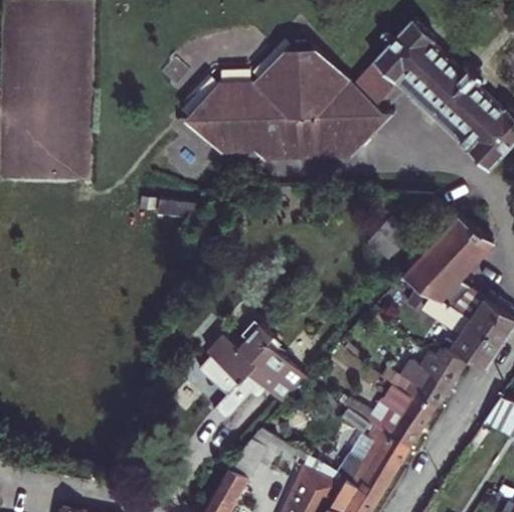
[(316,48),(286,49),(255,80),(220,81),(151,182),(231,182),(321,185),(374,144),(407,110),(435,136),(486,173),(513,145),(513,113),(416,24),(368,64),(316,48)]
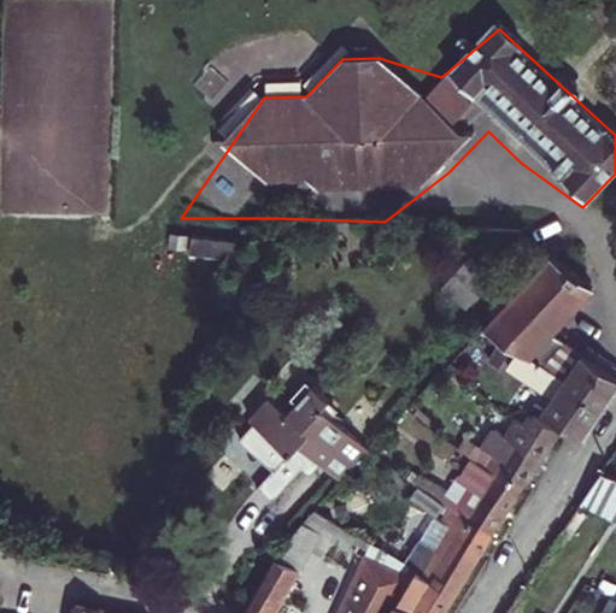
[(551,259),(521,236),(521,234),(508,249),(538,272),(551,259)]
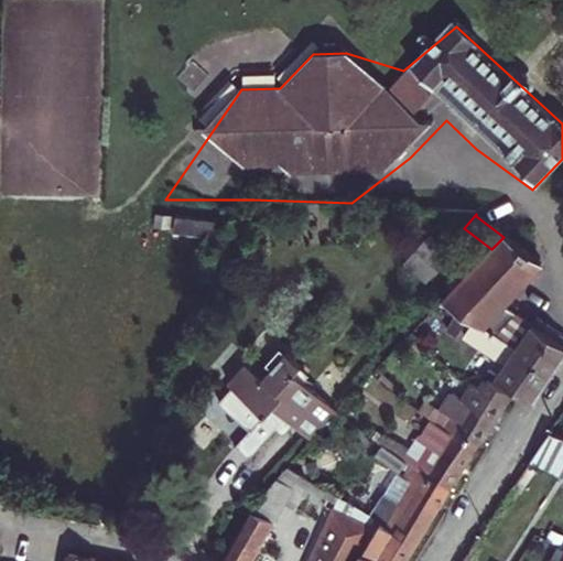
[(479,262),(443,302),(473,324),(511,354),(549,378),(562,356),(562,340),(534,321),(530,326),(502,308),(541,266),(504,237),(491,249),(479,262)]
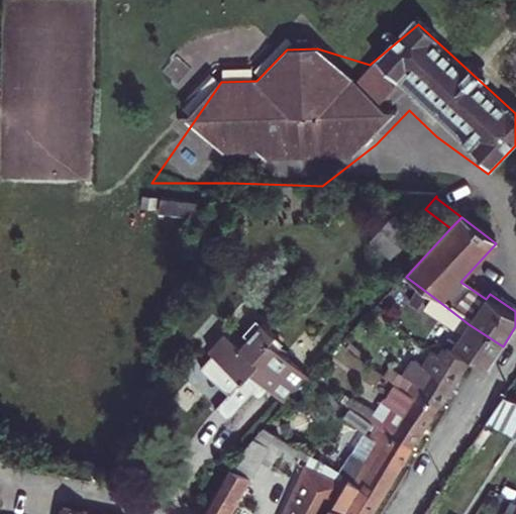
[(369,243),(389,262),(412,236),(392,218),(369,243)]
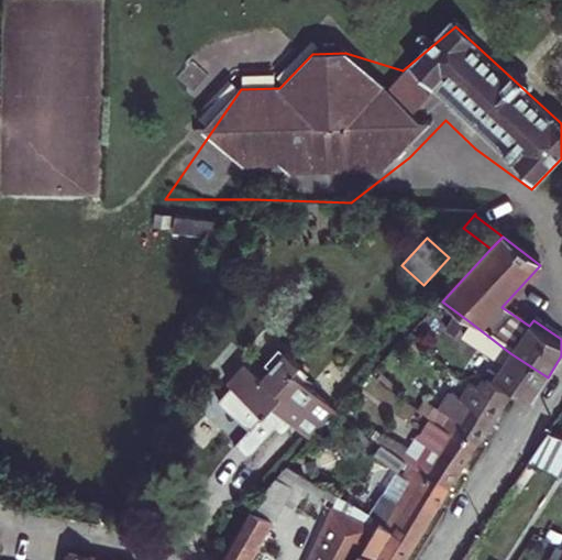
[(462,337),(503,365),(494,380),(530,404),(548,377),(510,353),(472,324),(462,337)]
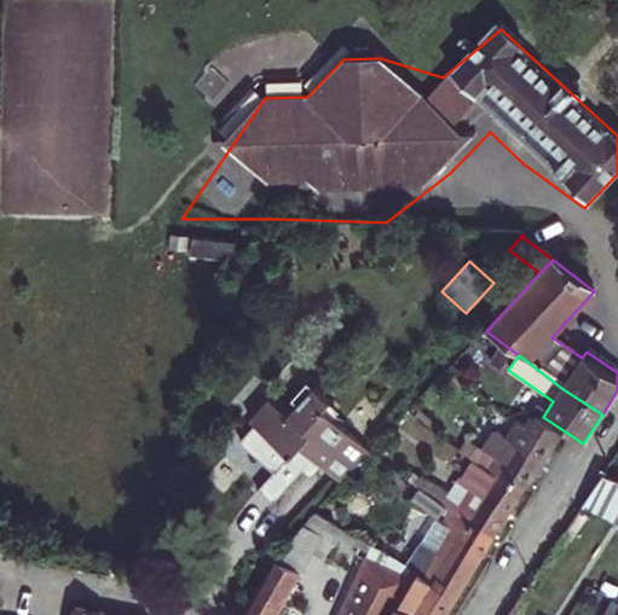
[(330,404),(313,388),(306,396),(333,415),(335,412),(328,405),(330,404)]
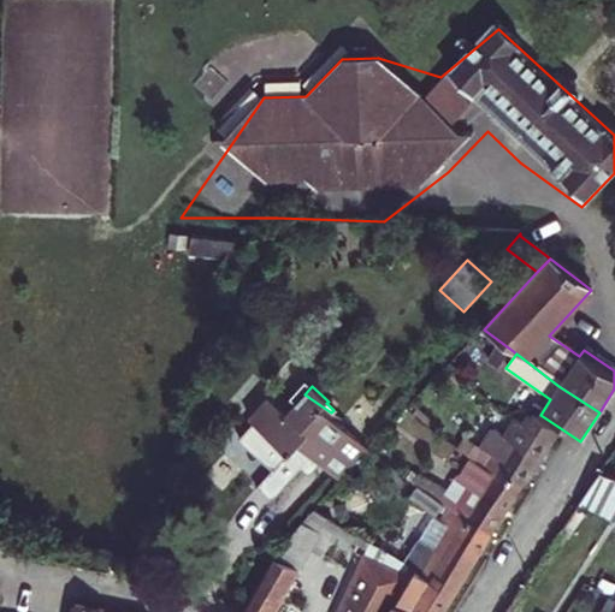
[(331,413),(305,394),(285,416),(267,399),(248,420),(253,425),(237,441),(272,471),(256,489),(272,503),(301,471),(307,464),(301,459),(307,455),(319,465),(338,481),(366,450),(329,416),(331,413)]
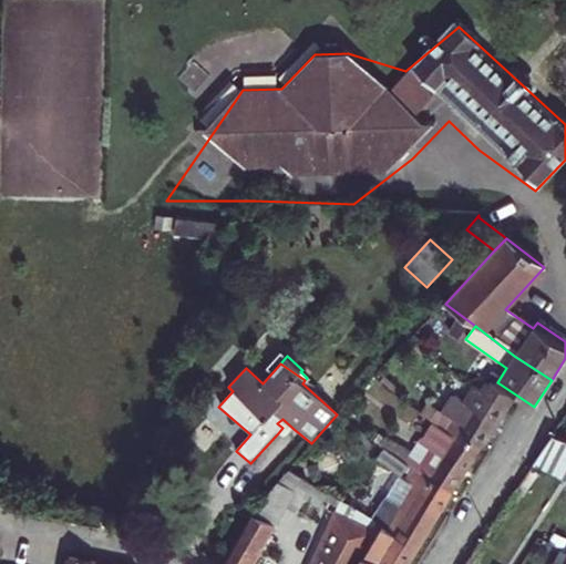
[(510,398),(490,382),(484,391),(475,387),(464,403),(452,398),(441,414),(452,421),(448,428),(449,429),(479,447),(510,398)]
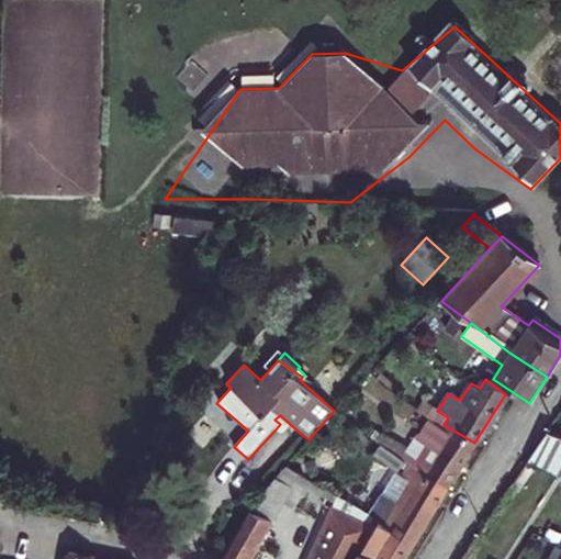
[(448,417),(437,411),(430,422),(440,429),(444,424),(448,417)]
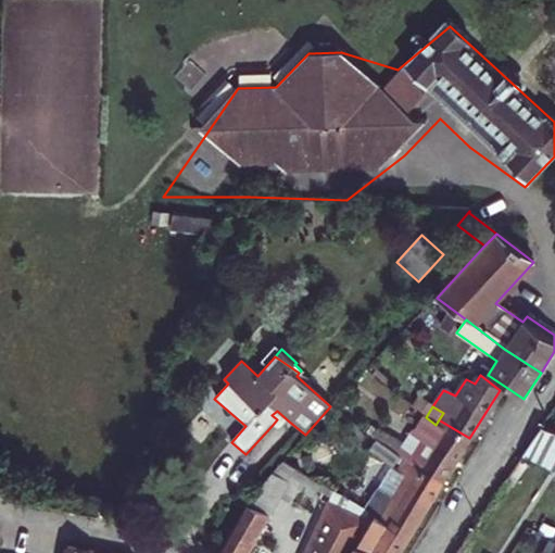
[(288,420),(277,411),(272,415),(277,419),(272,426),(278,431),(288,420)]
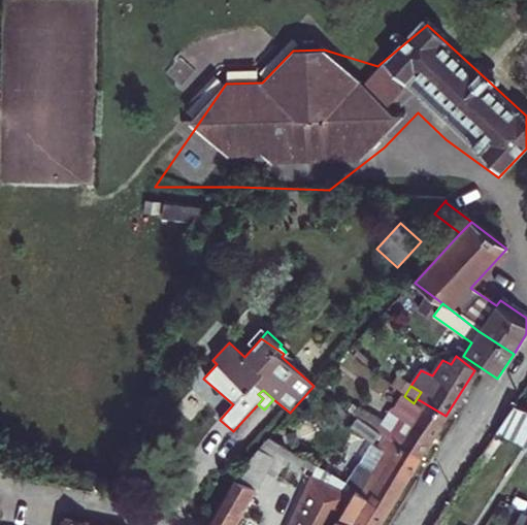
[(446,417),(418,399),(414,405),(398,397),(389,409),(400,417),(384,436),(419,460),(446,417)]
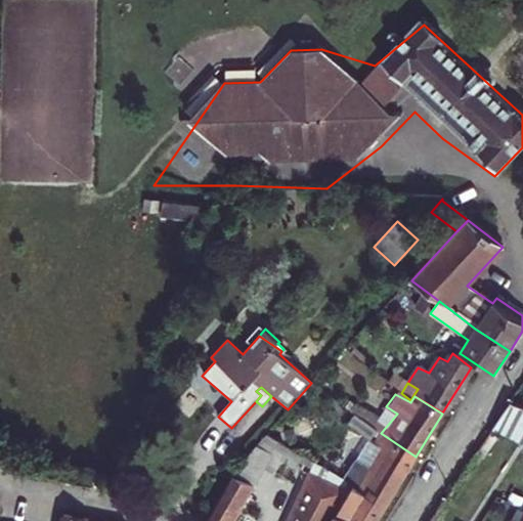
[(397,414),(389,408),(386,406),(377,420),(355,403),(349,413),(354,416),(373,428),(376,430),(381,433),(397,414)]
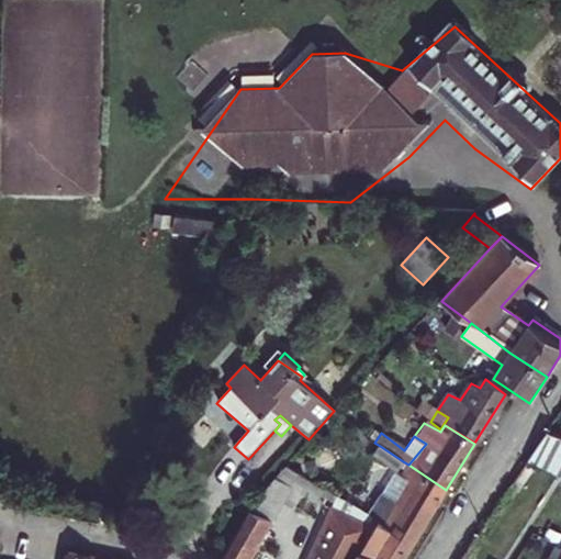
[(560,438),(549,434),(547,433),(527,461),(537,467),(559,478),(560,478),(560,438)]
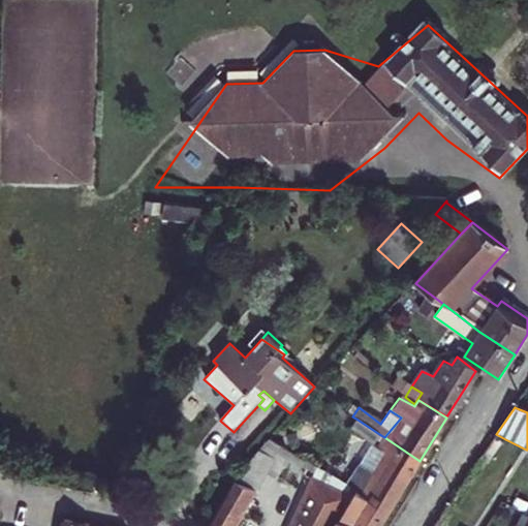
[(373,444),(379,434),(376,432),(358,420),(351,429),(373,444)]
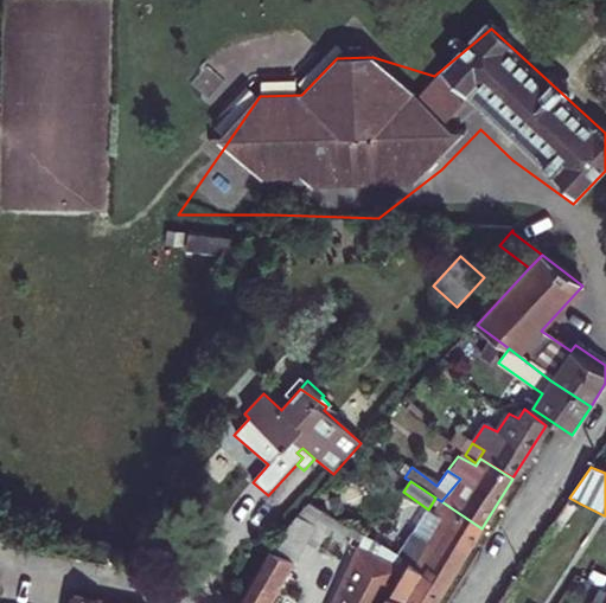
[(580,504),(569,498),(549,527),(559,534),(580,504)]
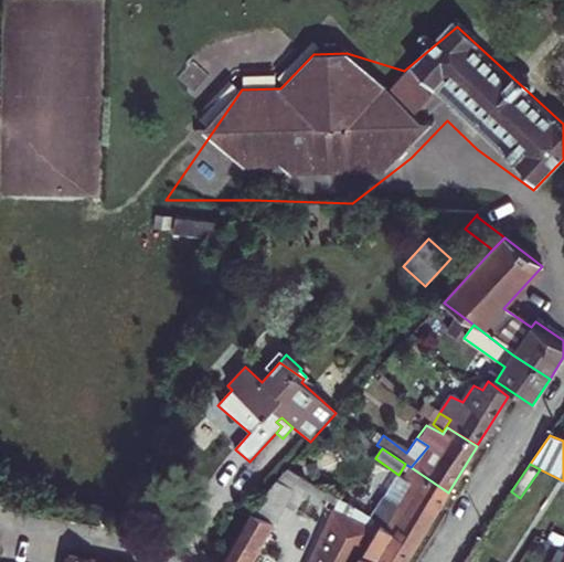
[(404,561),(447,492),(411,467),(403,479),(412,485),(396,509),(387,504),(384,501),(372,519),(376,522),(380,527),(376,532),(363,553),(378,561),(404,561)]
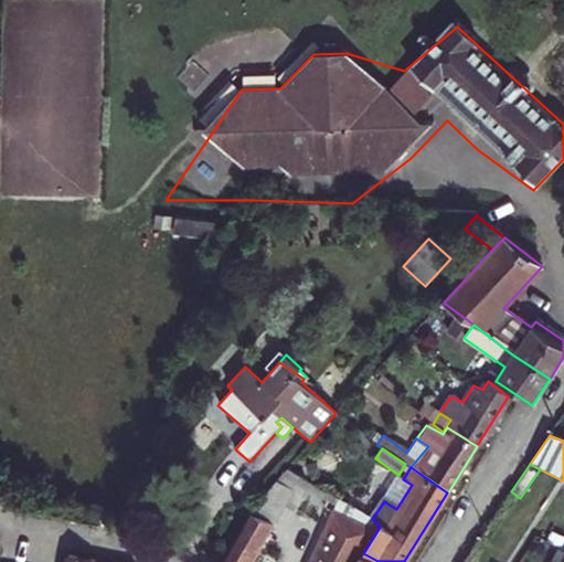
[(339,499),(287,468),(274,483),(251,515),(223,561),(252,561),(293,490),(321,508),(327,499),(336,505),(339,499)]
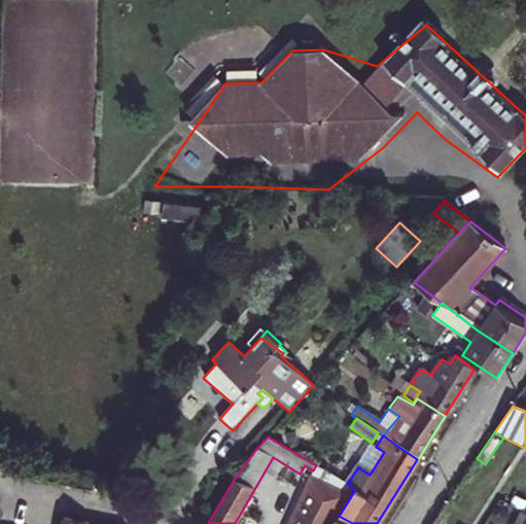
[(384,452),(376,447),(361,469),(370,475),(384,452)]
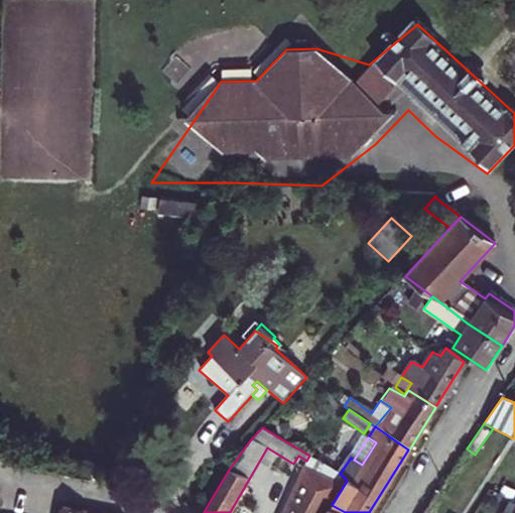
[(332,505),(344,486),(305,467),(283,512),(326,512),(330,507),(331,508),(332,505)]
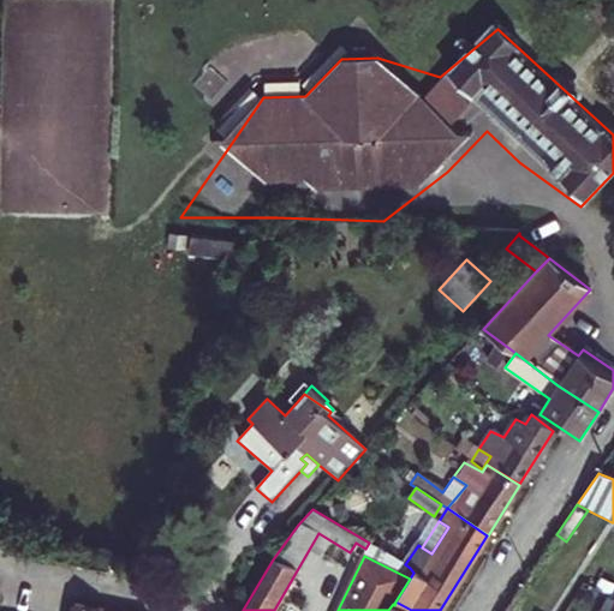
[(613,610),(613,599),(607,597),(600,610),(613,610)]
